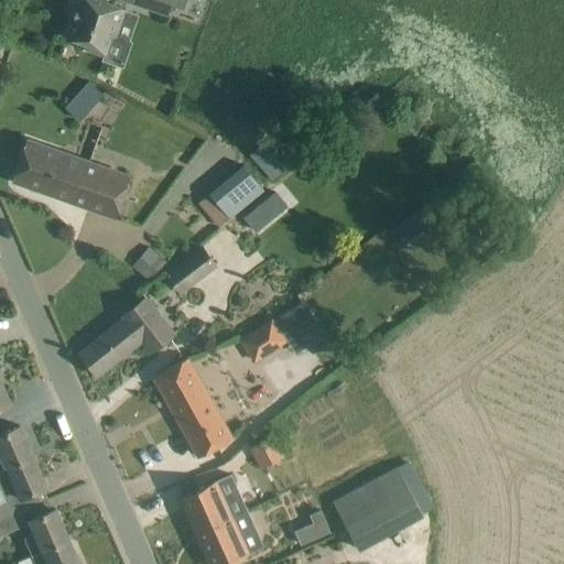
[(126,9),(99,0),(74,0),(72,8),(76,9),(67,36),(87,43),(86,49),(105,55),(111,35),(116,36),(126,9)]
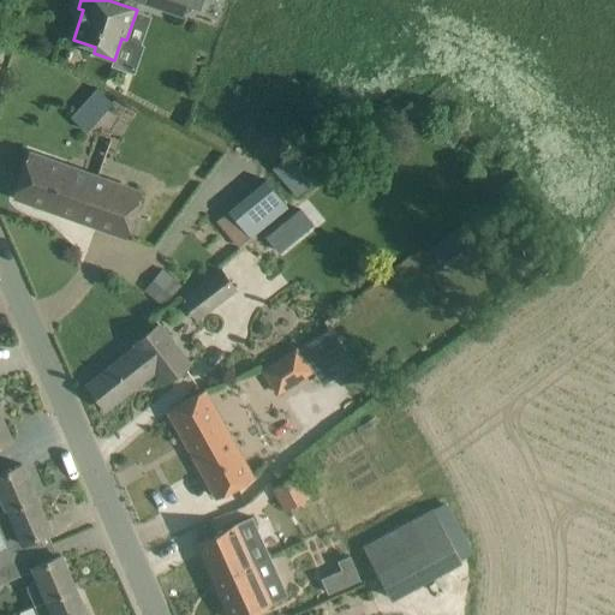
[(135,0),(136,1),(181,17),(186,6),(187,0),(135,0)]
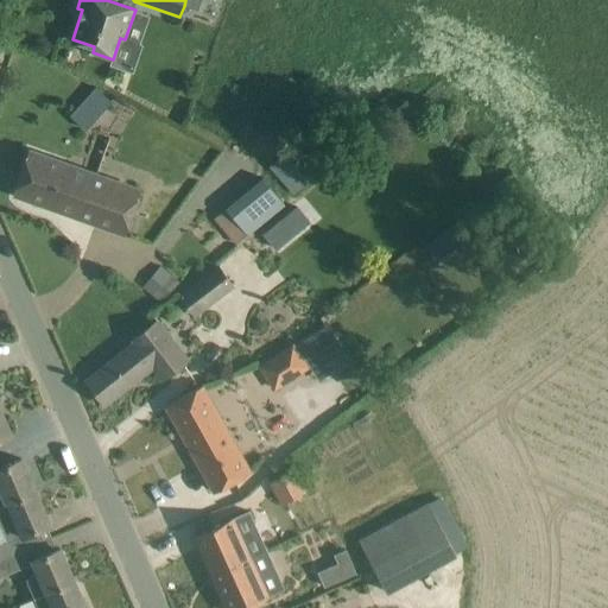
[(185,0),(184,6),(197,11),(201,0),(185,0)]
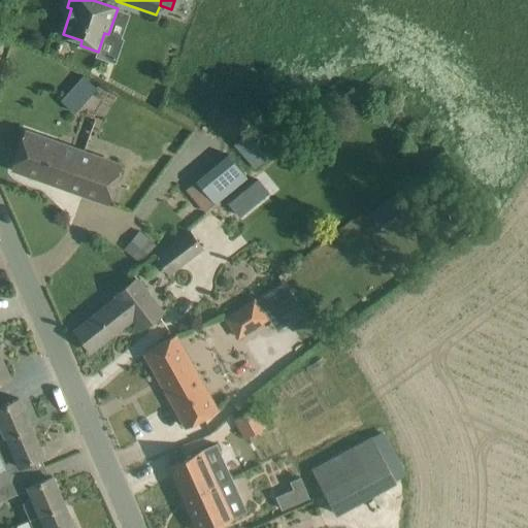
[(102,93),(92,78),(65,97),(75,111),(102,93)]
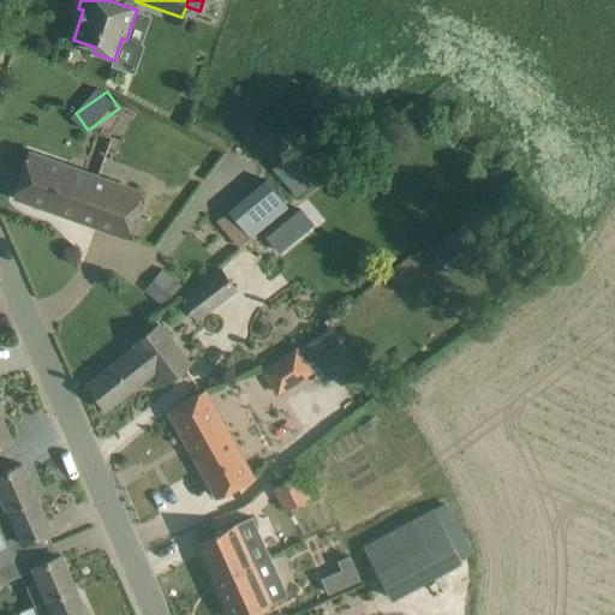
[(138,191),(52,160),(29,153),(15,196),(123,234),(138,191)]
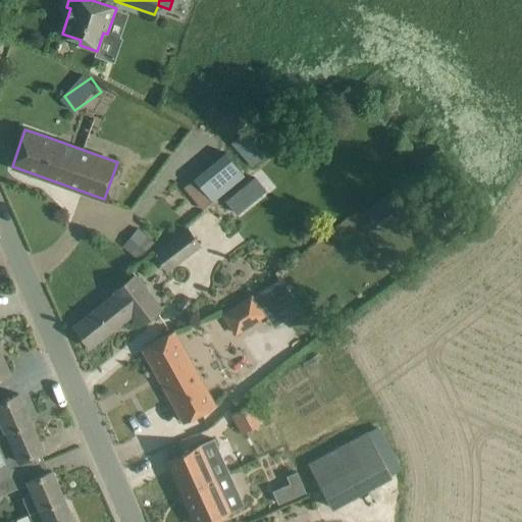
[(264,156),(245,133),(232,143),(251,166),(264,156)]
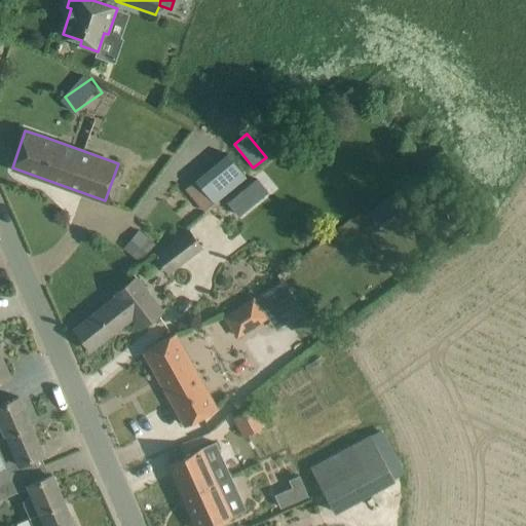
[(228,155),(196,180),(201,186),(214,202),(246,177),(231,157),(228,155)]
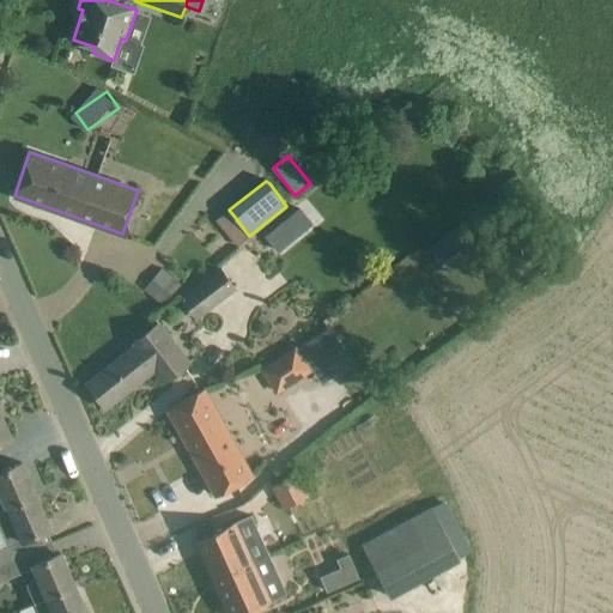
[(299,207),(281,222),(296,237),(313,224),(299,207)]
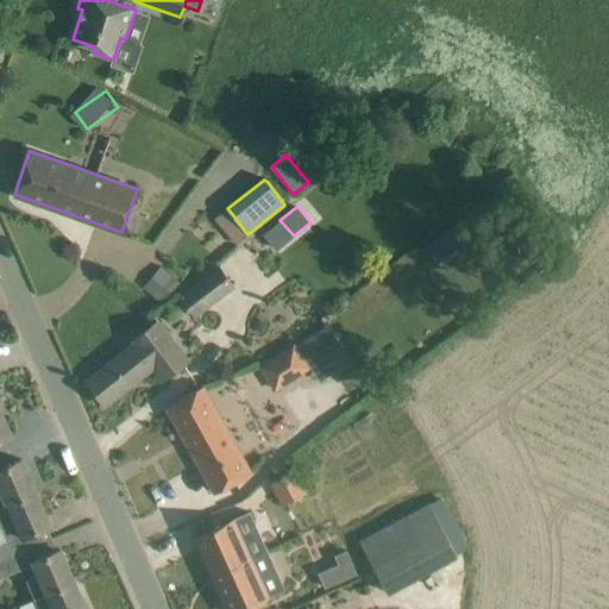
[(451,224),(426,243),(438,261),(464,242),(451,224)]
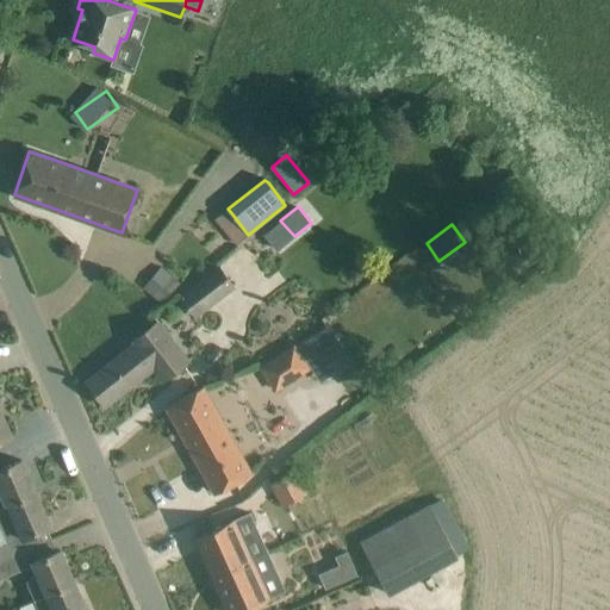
[(195,318),(236,286),(221,265),(179,297),(195,318)]
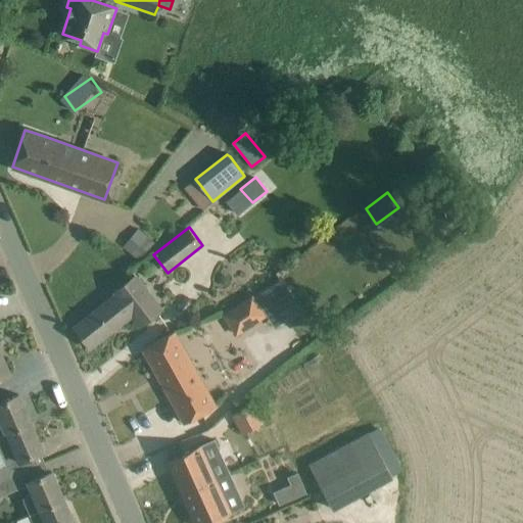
[(153,244),(138,230),(123,245),(138,260),(153,244)]
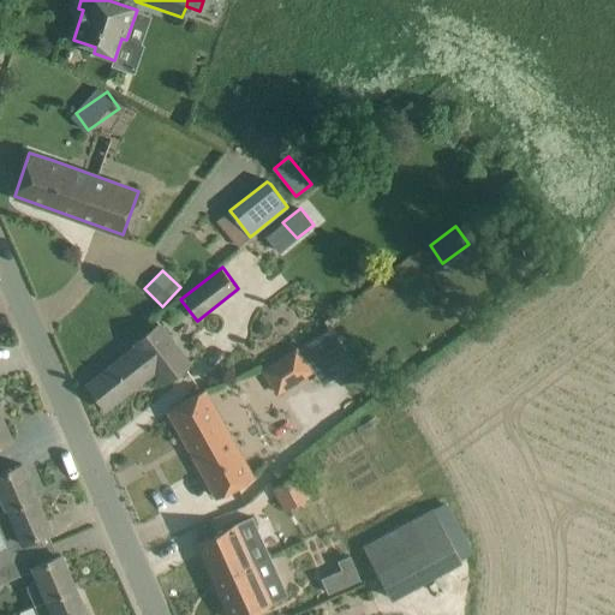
[(159,324),(135,344),(137,346),(88,384),(106,408),(155,370),(165,382),(190,363),(159,324)]
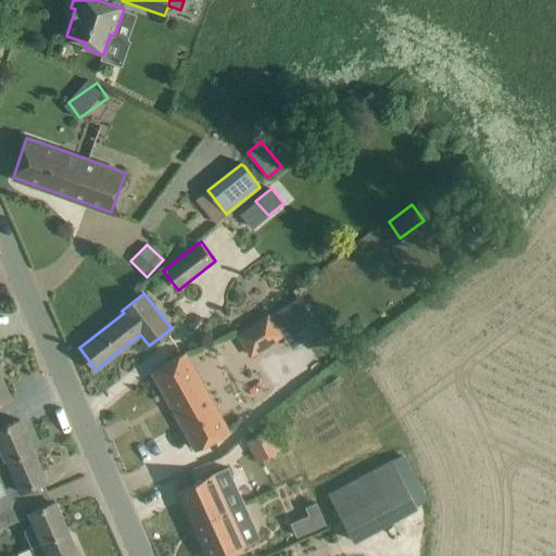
[(287,302),(236,333),(250,356),(281,337),(279,332),(298,320),(287,302)]
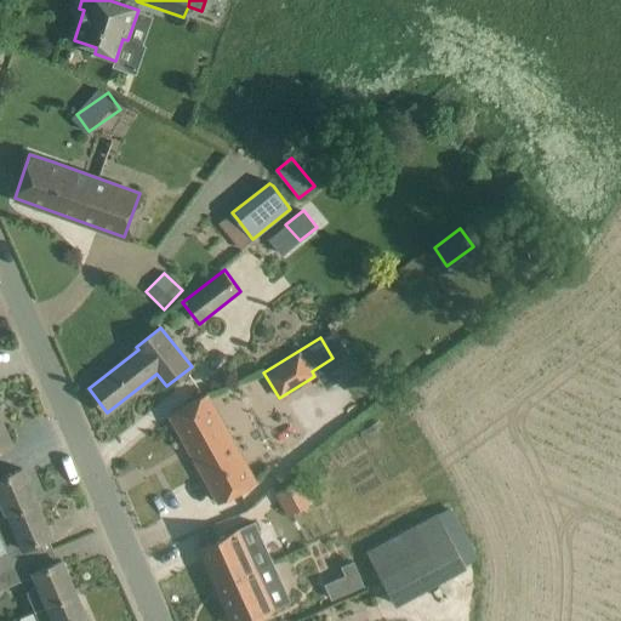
[(205,394),(192,403),(170,414),(220,502),(254,483),(205,394)]
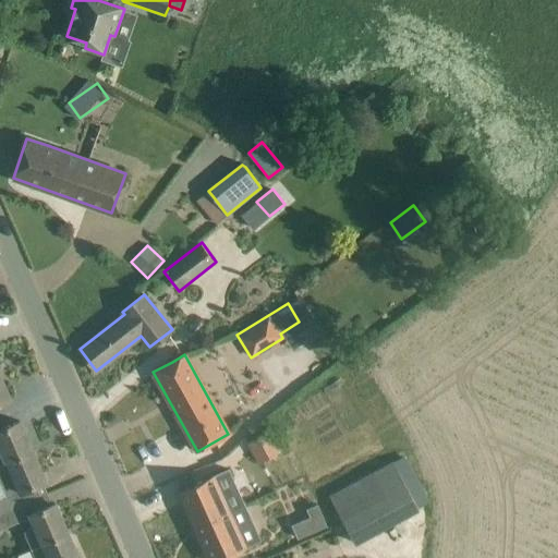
[(0,376),(0,402),(10,399),(0,376)]
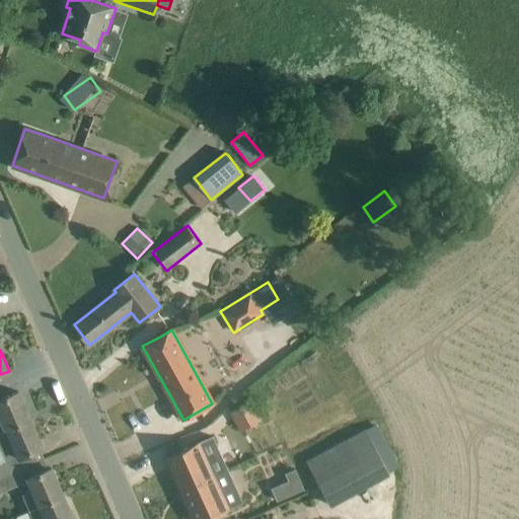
[(0,432),(29,419),(18,391),(0,398),(0,432)]
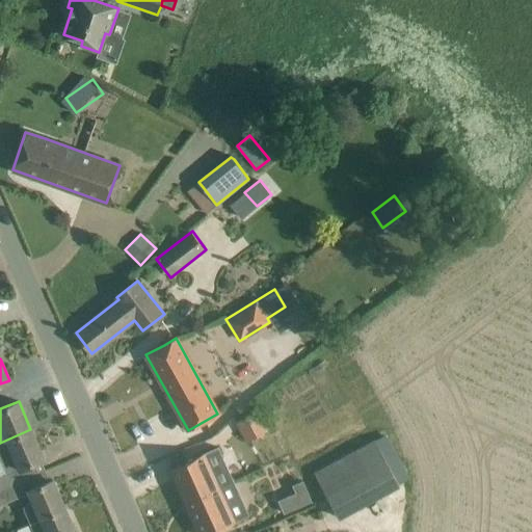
[(257,413),(237,424),(246,441),(266,429),(257,413)]
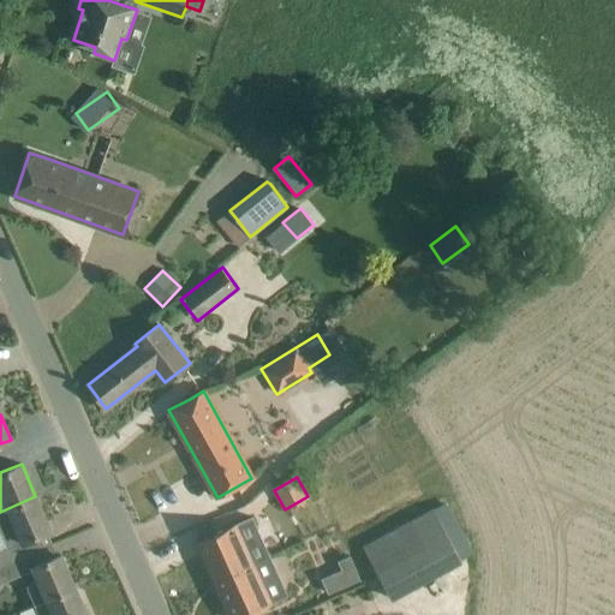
[(49,530),(35,496),(0,512),(0,532),(5,543),(0,544),(0,565),(18,557),(37,549),(33,537),(49,530)]
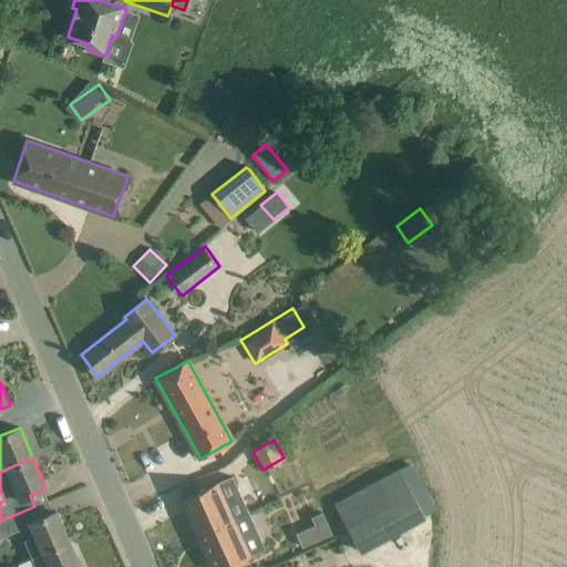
[(358,550),(433,511),(406,460),(331,500),(358,550)]
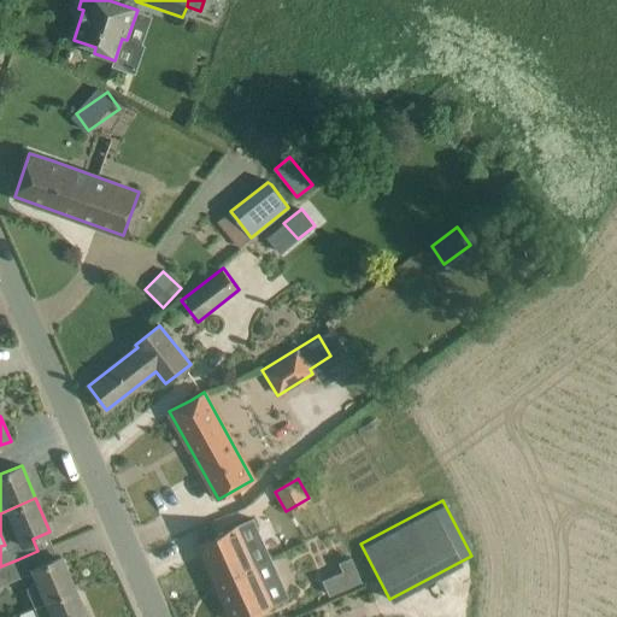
[(253,518),(198,544),(230,616),(242,616),(254,612),(270,605),(289,597),(276,566),(253,518)]
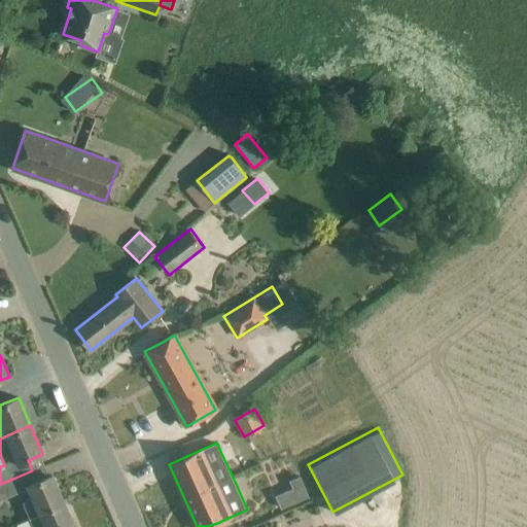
[(25,486),(30,499),(23,502),(29,518),(64,503),(51,475),(25,486)]
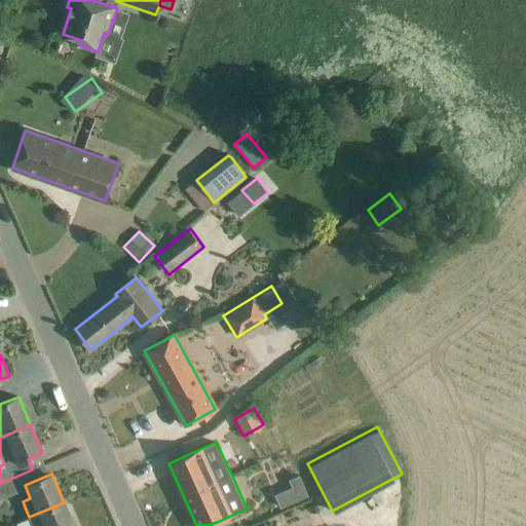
[(292,487),(275,495),(280,508),(308,496),(299,476),(289,480),(292,487)]
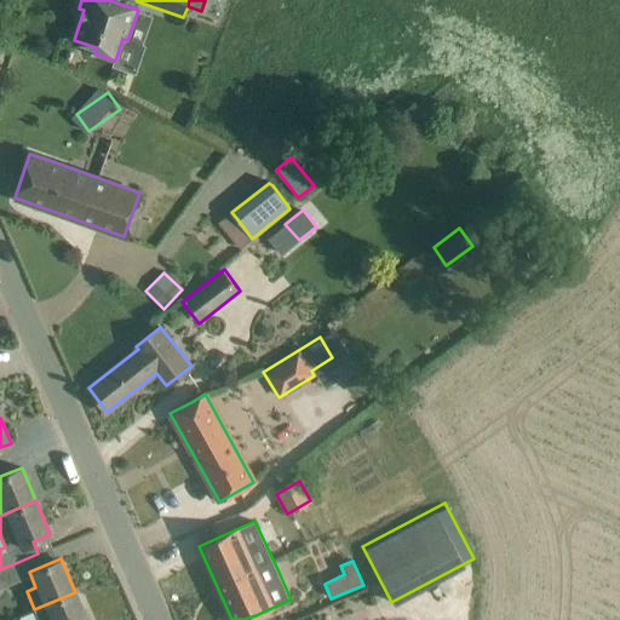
[(0,587),(24,578),(18,562),(0,569),(0,587)]
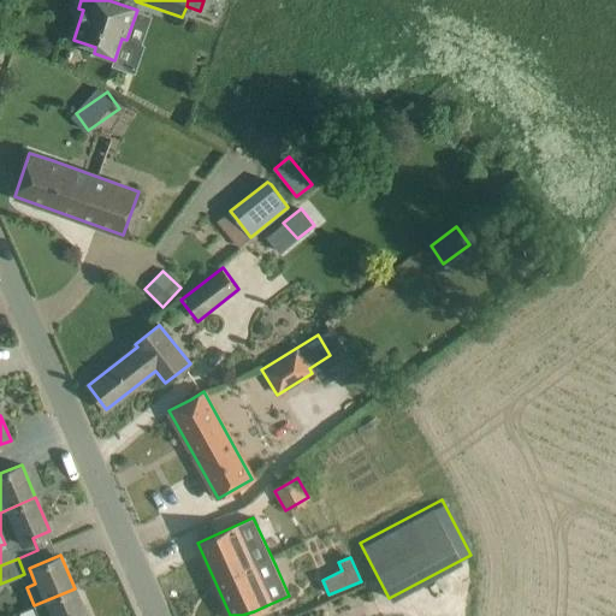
[(86,615),(75,588),(34,605),(39,615),(86,615)]
